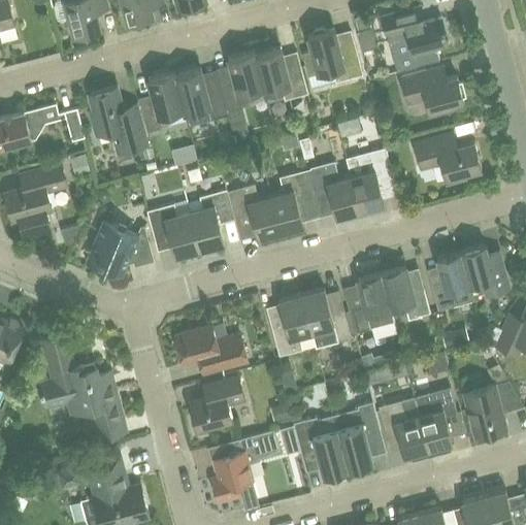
[(0,43),(0,42),(14,38),(11,27),(13,27),(6,0),(0,1),(0,43)]
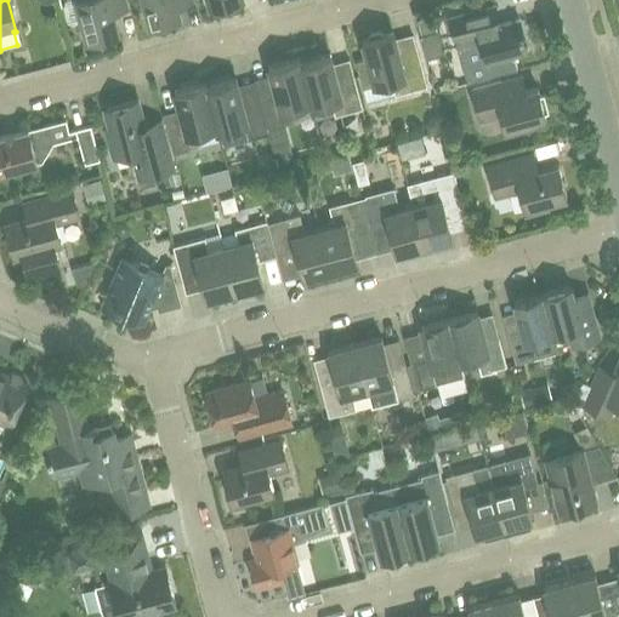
[(85,44),(89,43),(90,46),(95,49),(112,45),(114,40),(113,36),(117,35),(111,15),(128,11),(124,0),(75,0),(77,1),(74,1),(74,3),(64,5),(62,9),(66,24),(71,27),(80,24),(85,44)]
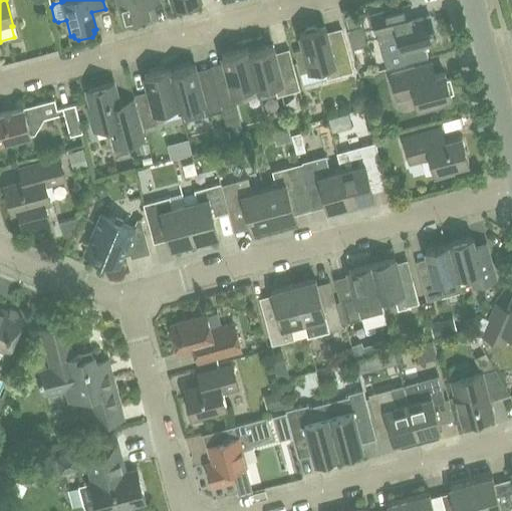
[(115,0),(122,22),(126,21),(129,26),(145,21),(143,17),(148,16),(146,7),(158,4),(157,0),(115,0)]
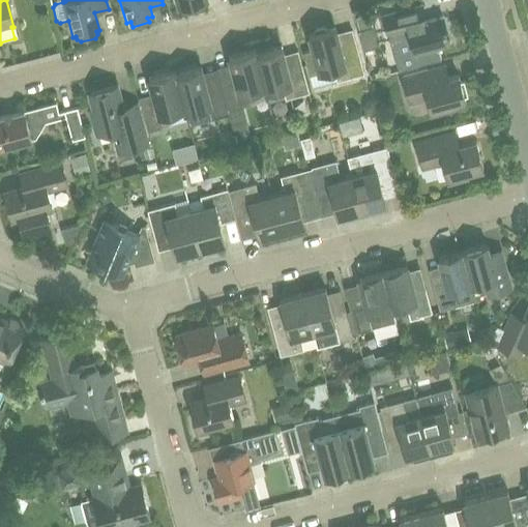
[(199,8),(200,3),(205,2),(203,0),(176,0),(178,9),(183,8),(186,11),(199,8)]
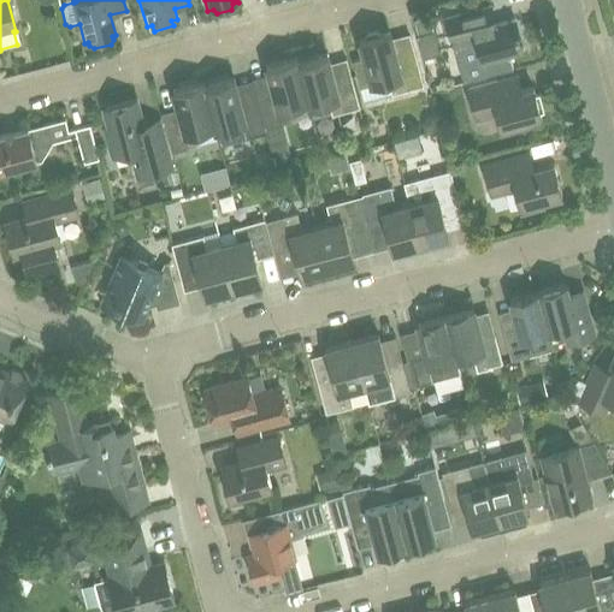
[(511,71),(507,57),(521,53),(513,22),(480,30),(476,12),(444,21),(453,54),(476,49),(483,78),(511,71)]
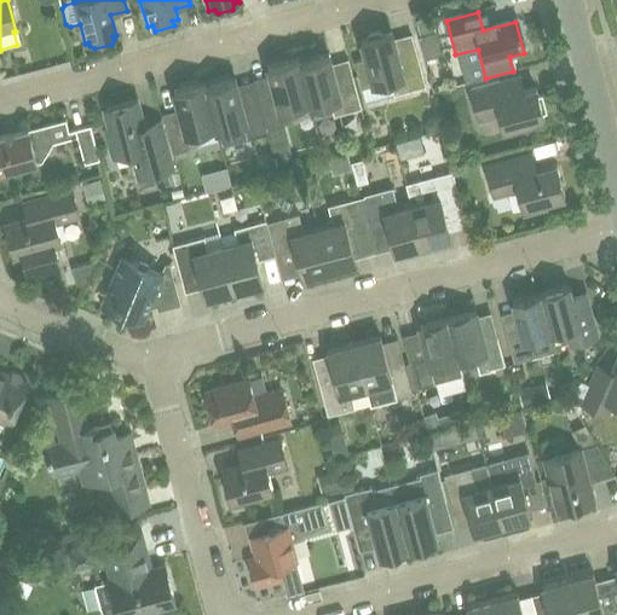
[(391,35),(381,38),(376,35),(368,38),(364,42),(359,44),(364,61),(357,63),(355,68),(359,88),(363,90),(388,82),(392,98),(424,90),(415,58),(398,63),(391,35)]
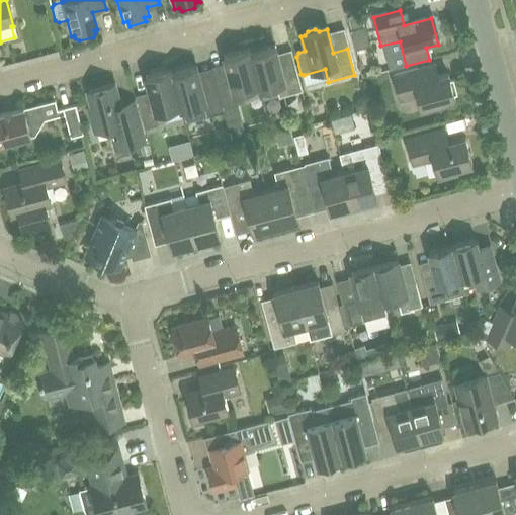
[(257,87),(256,88),(257,91),(274,87),(278,99),(301,93),(293,67),(279,71),(273,48),(249,55),(248,55),(257,87)]
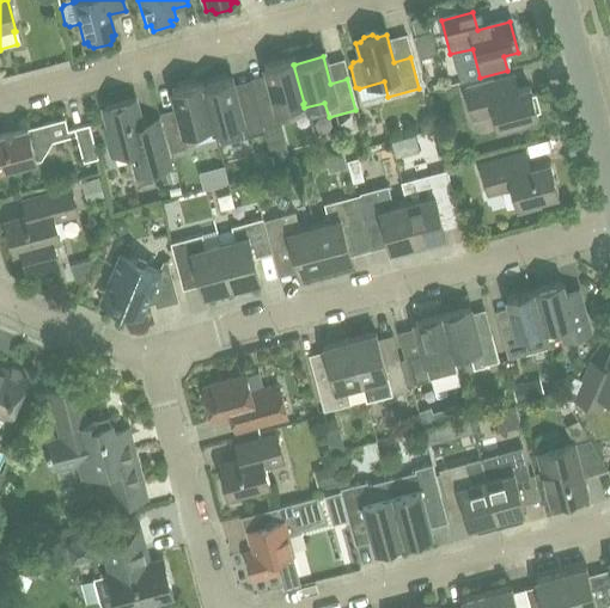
[(293,65),(294,65),(293,60),(262,68),(269,94),(254,99),(255,104),(262,130),(288,123),(285,109),(303,104),(304,103),(293,65)]
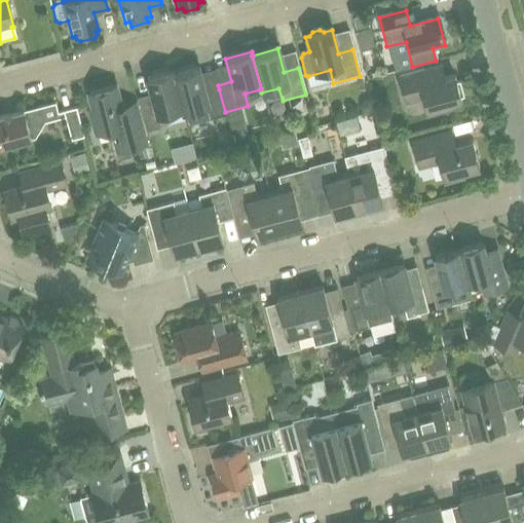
[(440,67),(398,78),(404,104),(422,100),(425,112),(460,103),(453,77),(444,79),(440,67)]
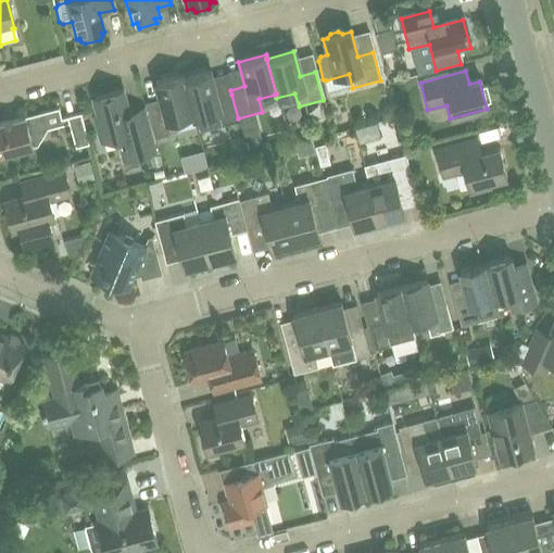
[(238,118),(231,95),(216,99),(210,74),(183,80),(192,116),(191,116),(196,134),(239,123),(238,118)]
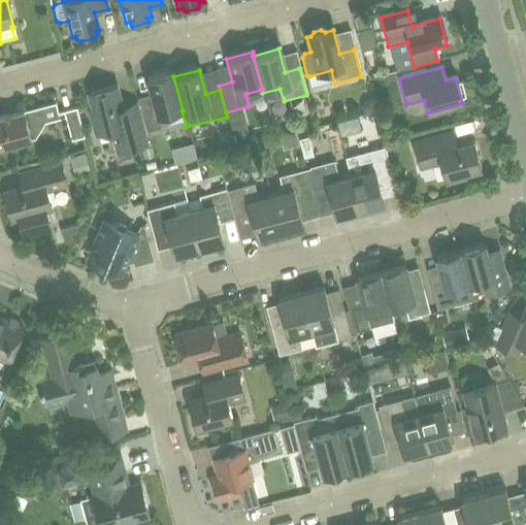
[(173,76),(172,72),(146,79),(153,103),(138,107),(145,134),(169,128),(165,115),(182,110),(183,110),(173,76)]
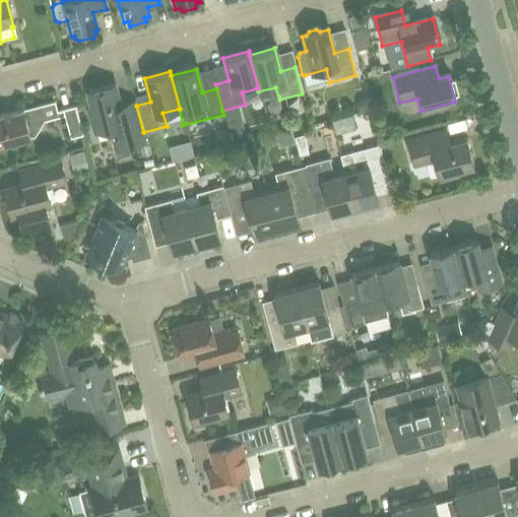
[(113,87),(86,93),(91,111),(88,112),(94,134),(109,130),(115,151),(142,144),(132,104),(118,108),(113,87)]
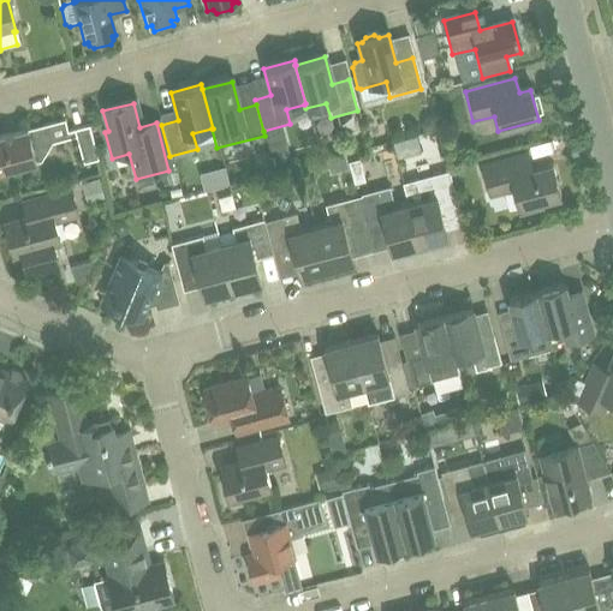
[(46,151),(45,147),(46,145),(48,142),(45,126),(0,137),(0,173),(39,163),(46,151)]
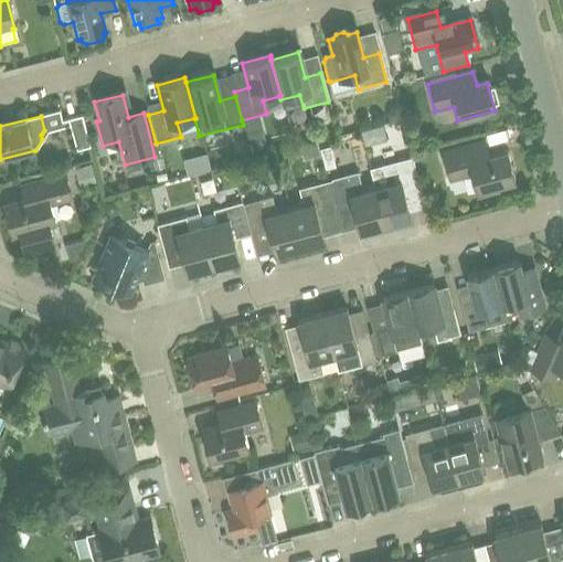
[(81,117),(67,120),(75,151),(88,148),(81,117)]
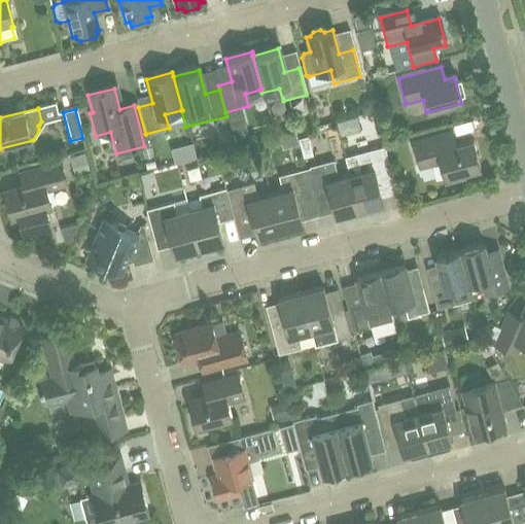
[(451,133),(412,143),(418,169),(439,164),(444,180),(463,175),(462,173),(479,169),(471,142),(455,147),(451,133)]
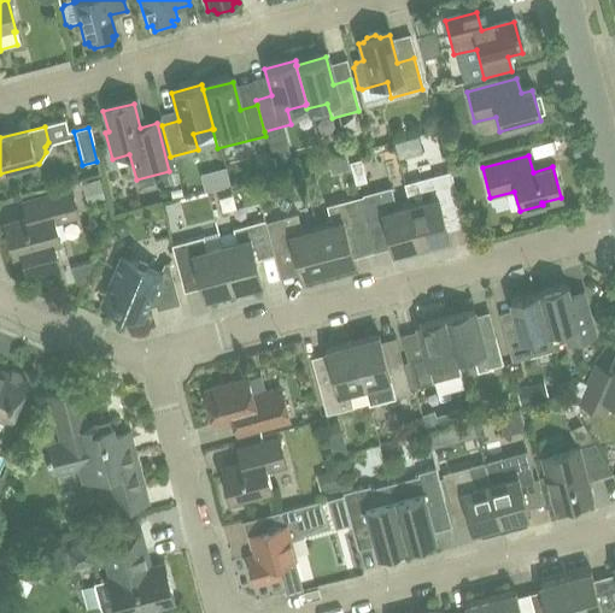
[(450,169),(454,181),(466,178),(462,165),(450,169)]
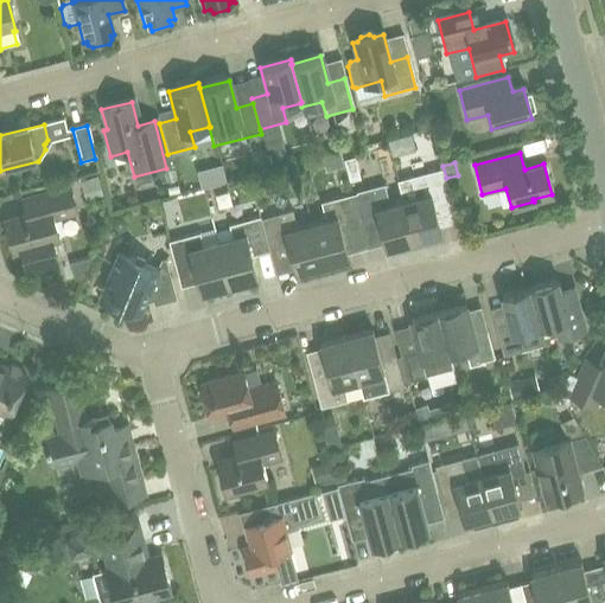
[(396,183),(402,204),(413,242),(440,235),(432,204),(445,200),(438,172),(396,183)]
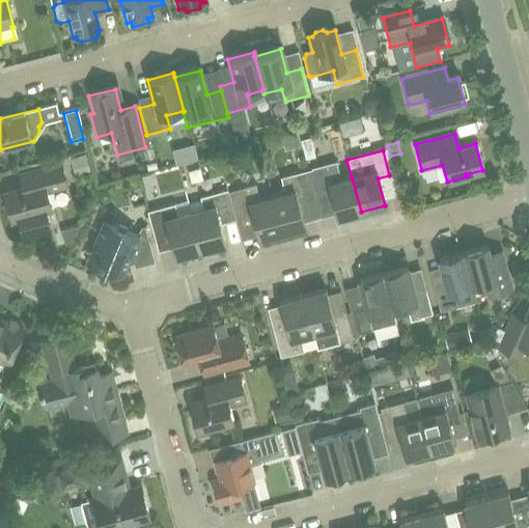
[(226,172),(233,173),(241,168),(241,160),(235,154),(227,154),(222,158),(221,166),(226,172)]
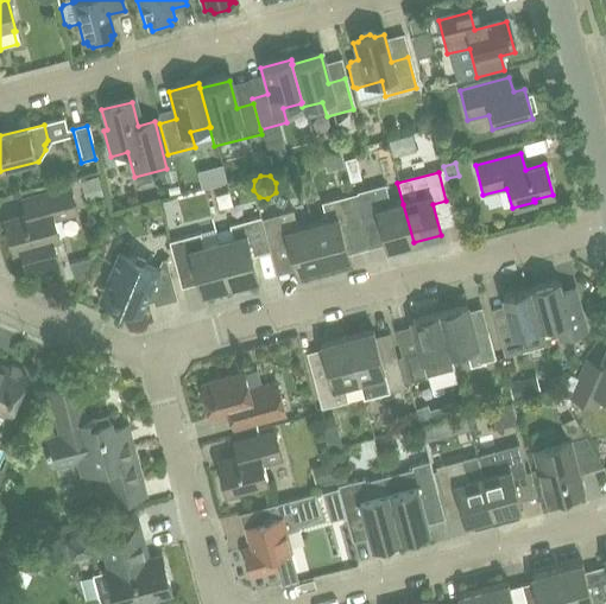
[(98,184),(95,178),(79,183),(81,191),(84,202),(101,197),(98,184)]
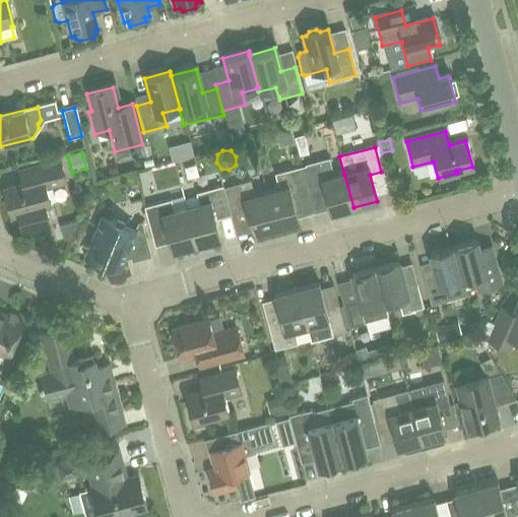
[(353,207),(344,175),(332,178),(328,159),(304,167),(311,191),(323,188),(329,214),(353,207)]
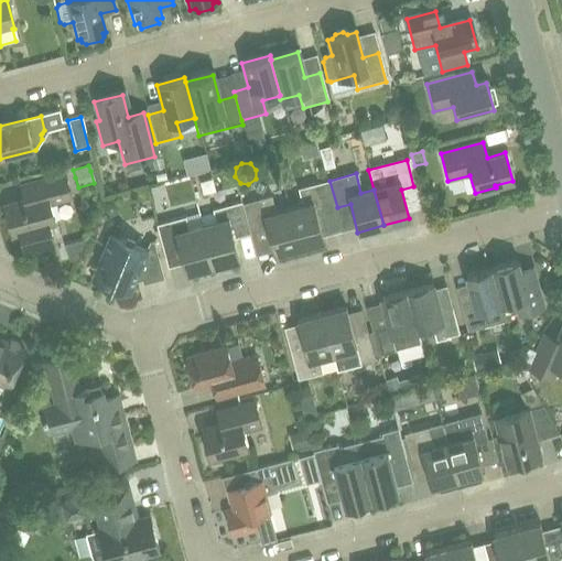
[(52,244),(47,225),(53,223),(49,205),(69,200),(63,176),(28,185),(32,200),(4,206),(11,235),(20,233),(24,251),(52,244)]
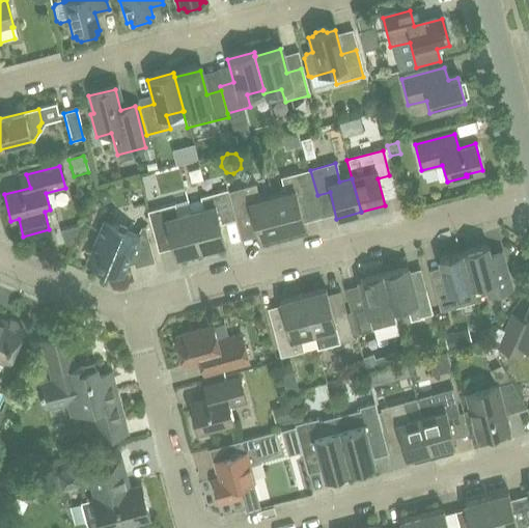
[(302,230),(301,228),(303,227),(297,202),(310,198),(303,173),(280,179),(284,194),(271,197),(280,233),(289,231),(290,233),(293,235),(301,232),(302,230)]
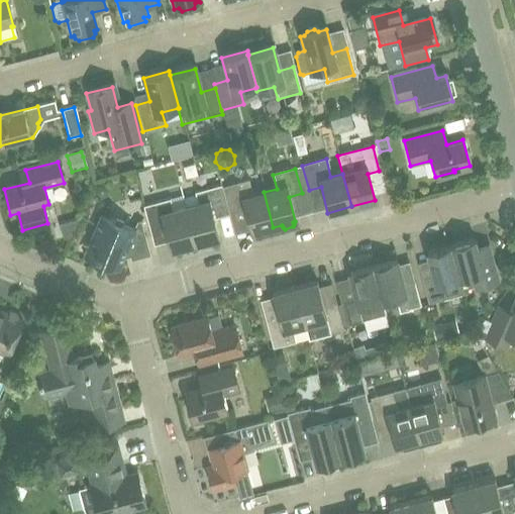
[(273,227),(264,192),(251,196),(247,181),(226,187),(232,211),(244,208),(250,233),(252,232),(253,235),(255,236),(264,234),(265,232),(265,229),(273,227)]
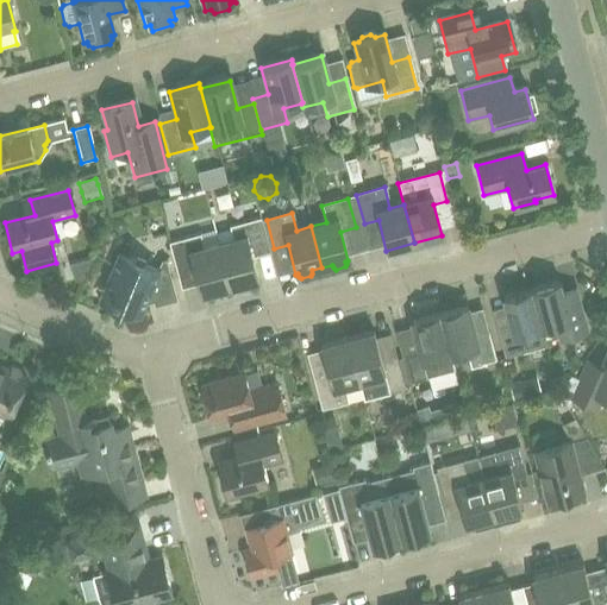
[(218,246),(229,288),(257,281),(249,250),(267,245),(260,220),(229,228),(232,241),(218,246)]
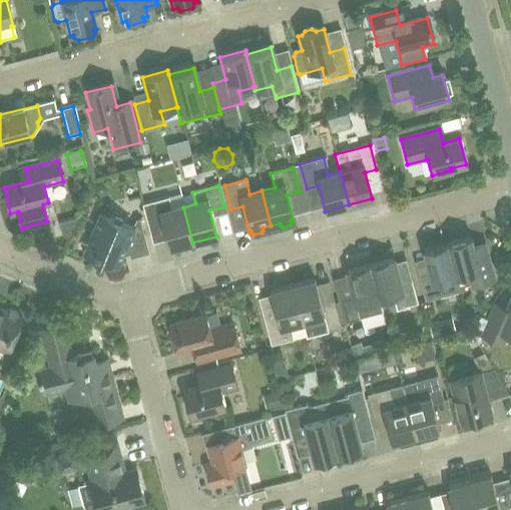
[(192,242),(183,207),(170,210),(167,198),(141,205),(147,227),(162,223),(168,248),(192,242)]
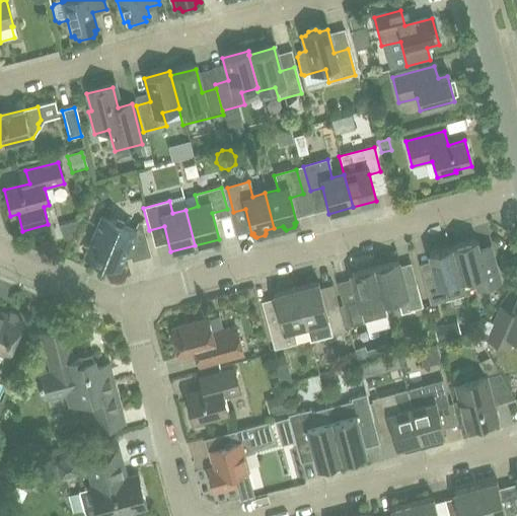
[(101,218),(87,253),(98,258),(96,263),(118,271),(124,256),(129,255),(131,263),(150,258),(140,223),(136,224),(134,231),(101,218)]
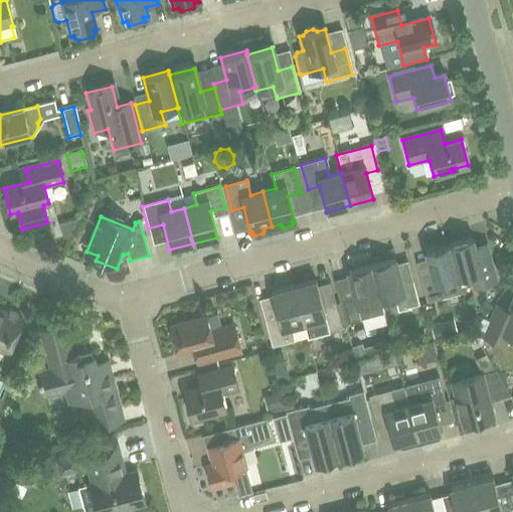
[(57,225),(61,240),(71,237),(75,227),(74,220),(57,225)]
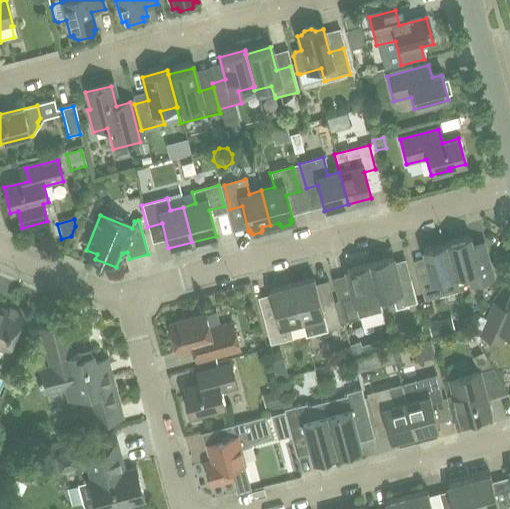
[(445,245),(454,277),(466,274),(470,287),(492,281),(482,243),(471,247),(469,239),(445,245)]
